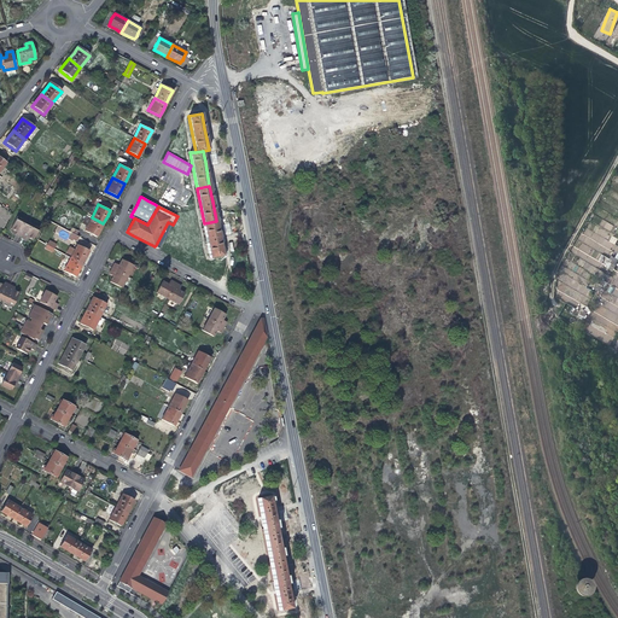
[(25,221),(17,217),(11,229),(13,231),(17,232),(16,235),(21,238),(25,240),(27,238),(29,239),(34,240),(34,238),(39,227),(28,222),(25,221)]
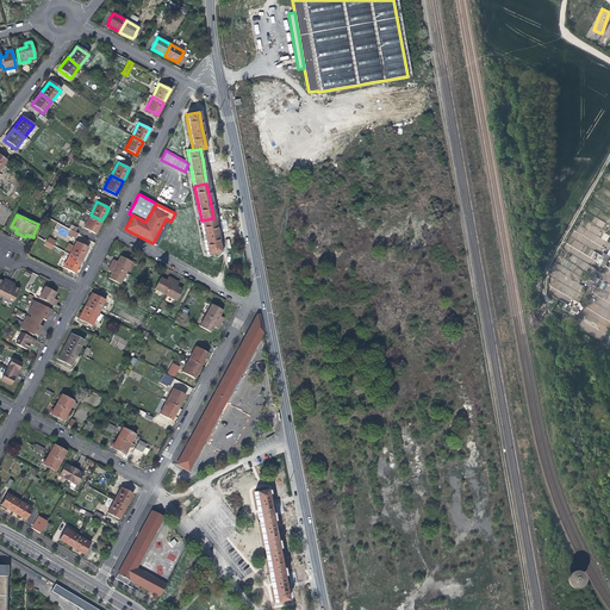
[(99,228),(101,221),(91,215),(83,228),(95,234),(99,228)]
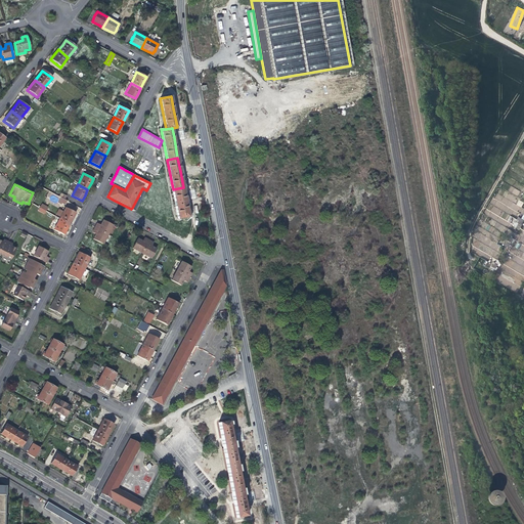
[(186,202),(183,187),(173,189),(178,220),(189,218),(186,202)]
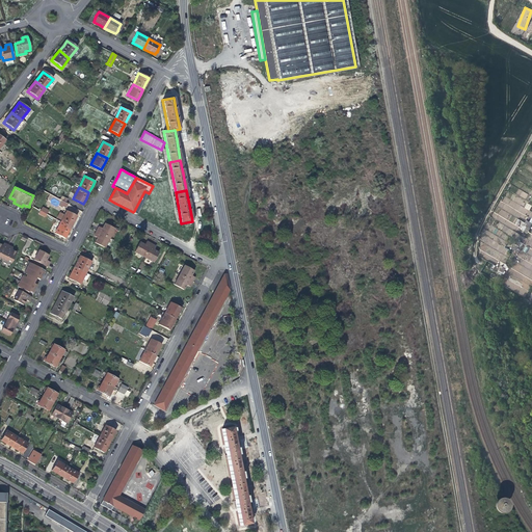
[(145,198),(149,193),(144,191),(134,211),(138,213),(145,198)]
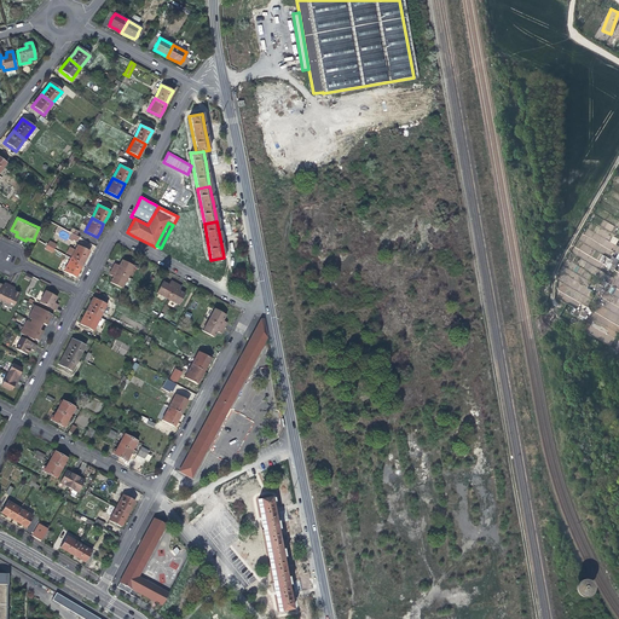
[(77,246),(71,258),(82,264),(87,255),(90,250),(77,246)]
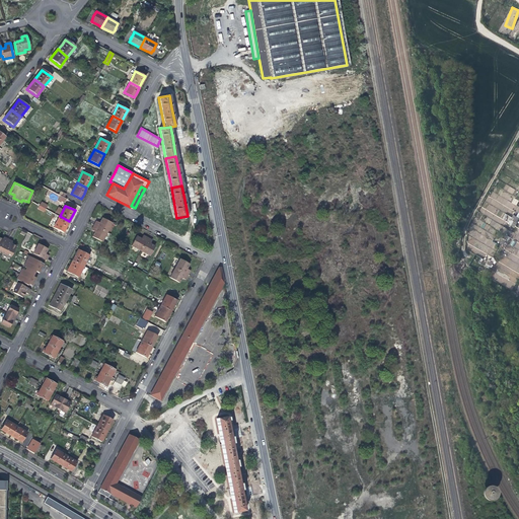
[(513,214),(510,219),(516,222),(518,217),(513,214)]
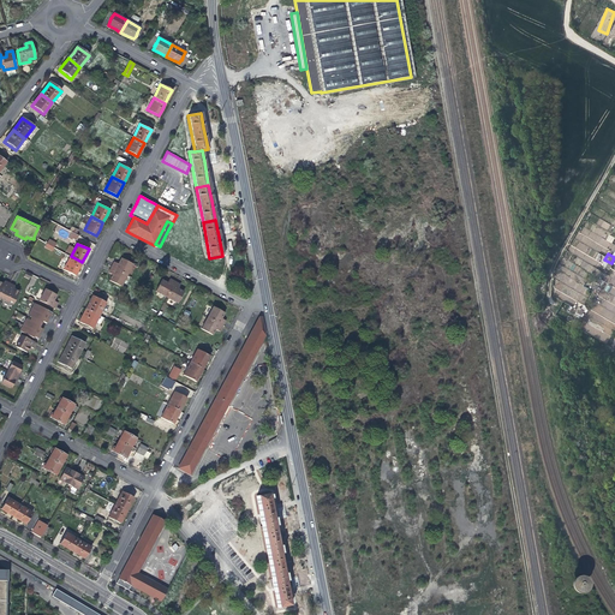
[(78,269),(82,262),(71,256),(64,269),(75,275),(78,269)]
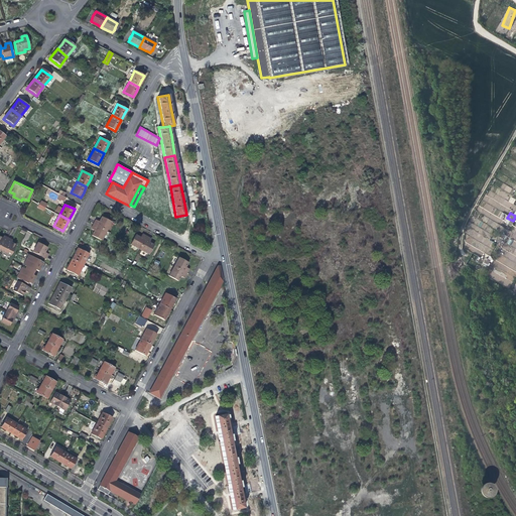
[(98,222),(95,220),(93,224),(93,225),(91,229),(94,231),(93,233),(92,235),(101,240),(106,232),(106,231),(111,222),(101,217),(98,222)]
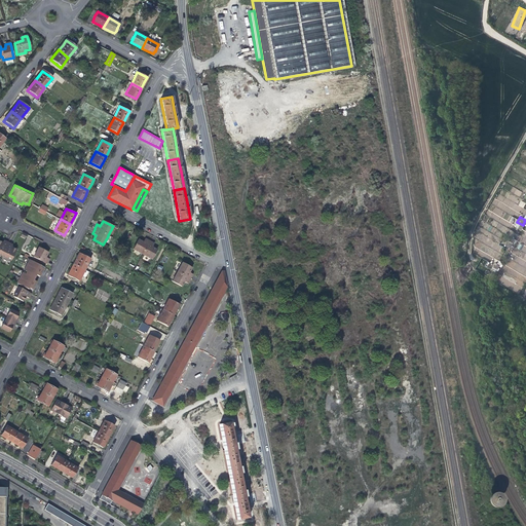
[(195,247),(198,240),(168,224),(164,229),(195,247)]
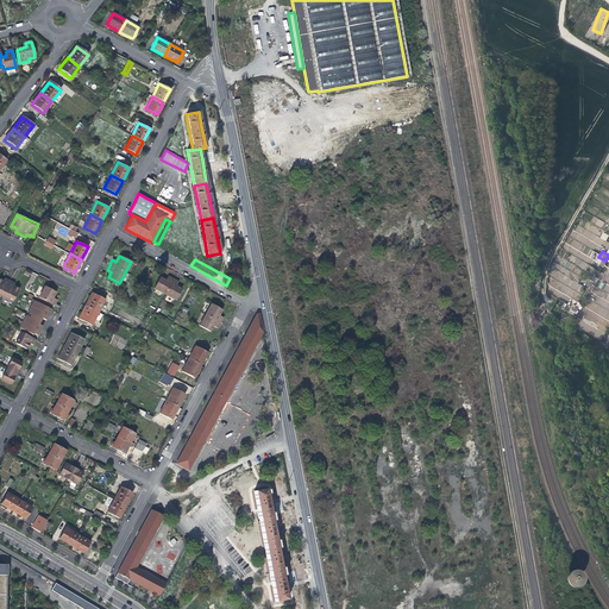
[(163,280),(161,277),(155,288),(154,289),(161,292),(165,295),(176,300),(177,297),(182,289),(179,288),(176,287),(179,282),(173,280),(168,276),(165,281),(163,280)]
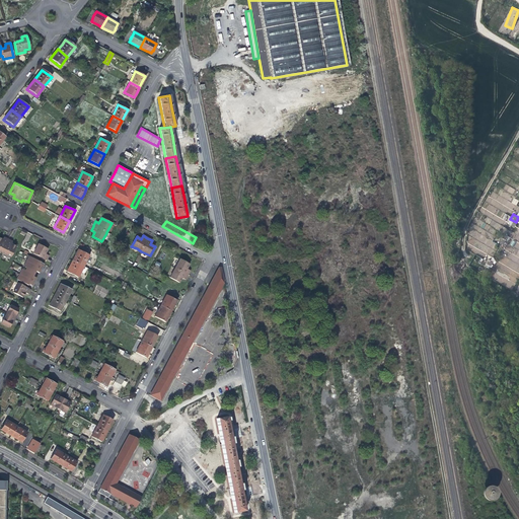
[(501,235),(498,241),(503,244),(506,238),(501,235)]
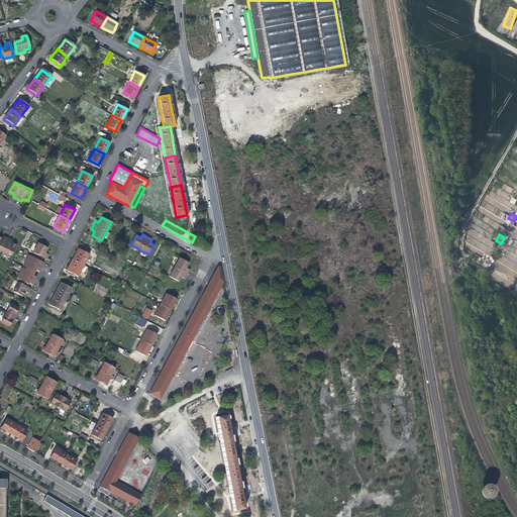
[(0,236),(0,250),(1,251),(11,255),(15,248),(16,245),(14,244),(11,242),(12,240),(8,238),(4,236),(3,238),(0,236)]
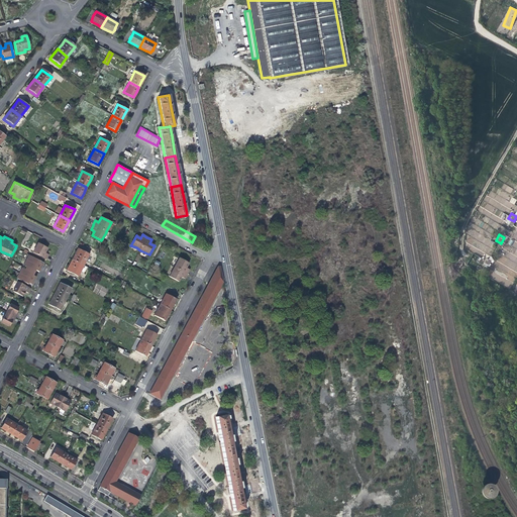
[(33,252),(45,260),(48,255),(44,253),(47,248),(37,243),(33,252)]
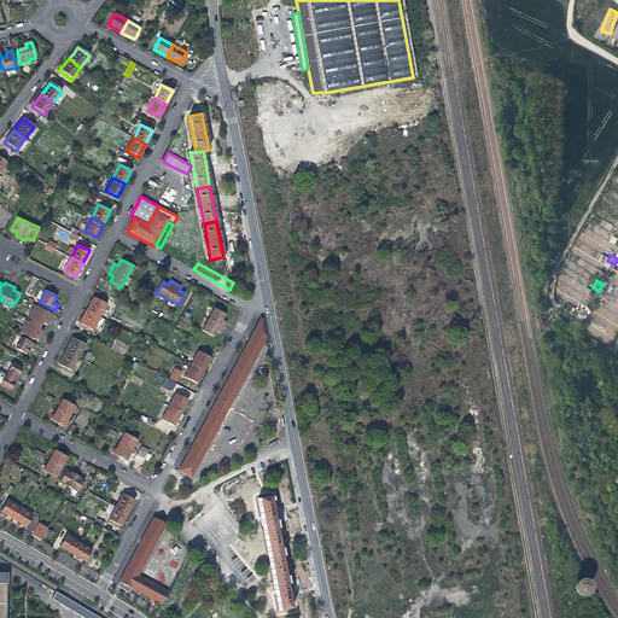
[(89,305),(86,312),(99,318),(106,304),(93,298),(89,305)]
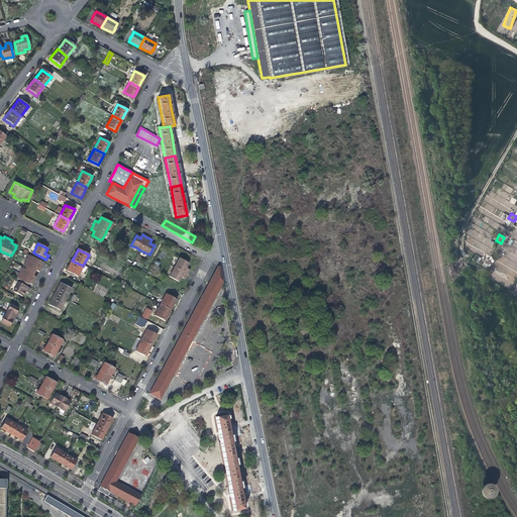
[(29,255),(23,266),(34,272),(35,271),(38,273),(40,270),(42,265),(39,264),(40,262),(29,255)]
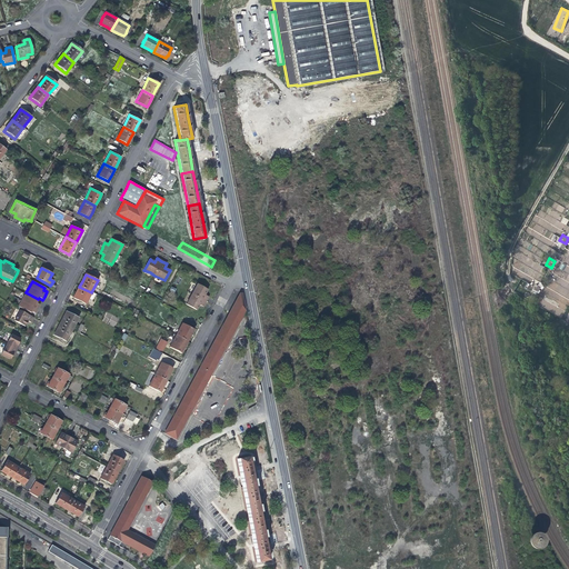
[(536,281),(532,287),(539,290),(541,285),(536,281)]
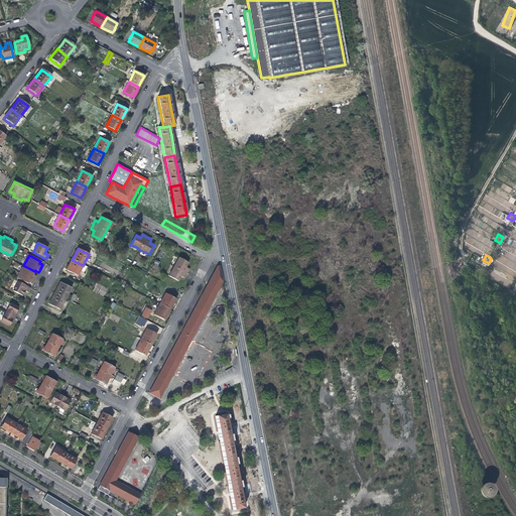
[(187,262),(178,257),(174,265),(173,267),(169,276),(178,280),(179,278),(180,276),(184,278),(186,273),(187,272),(189,269),(185,267),(186,264),(187,262)]
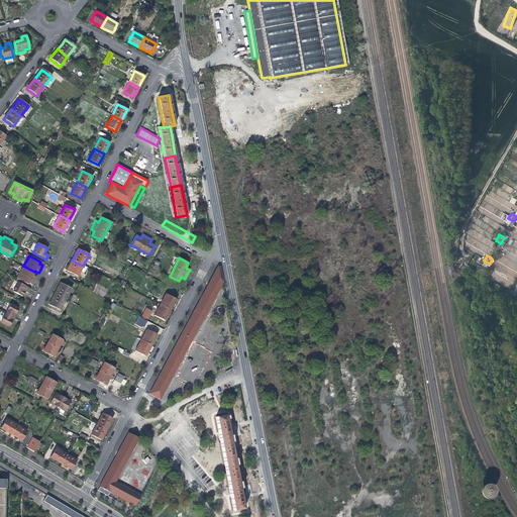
[(77,277),(83,266),(72,261),(70,266),(67,272),(77,277)]
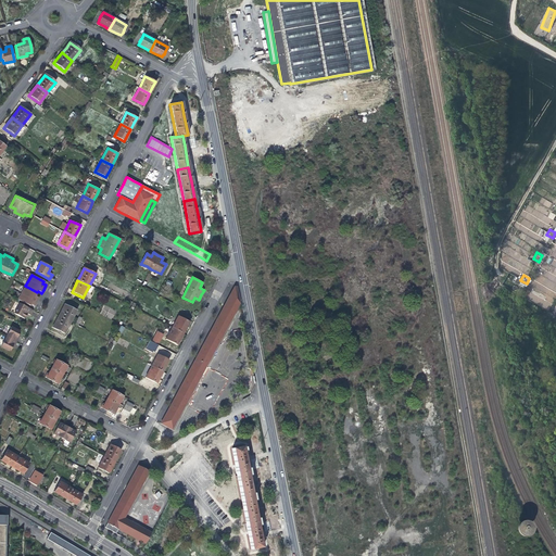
[(229,297),(224,306),(235,313),(240,303),(237,287),(234,287),(229,297)]
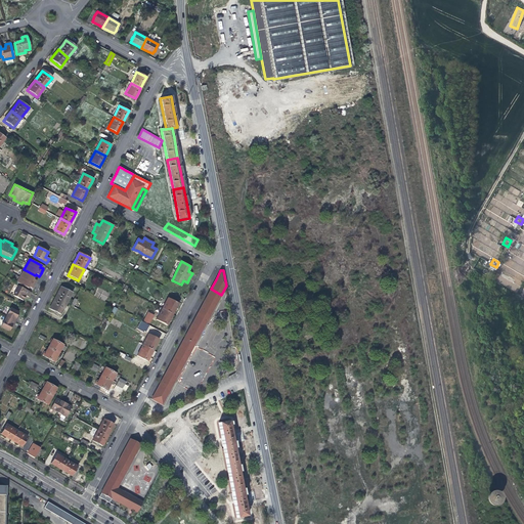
[(23,272),(16,282),(28,289),(29,288),(32,290),(34,287),(36,281),(33,279),(34,278),(23,272)]
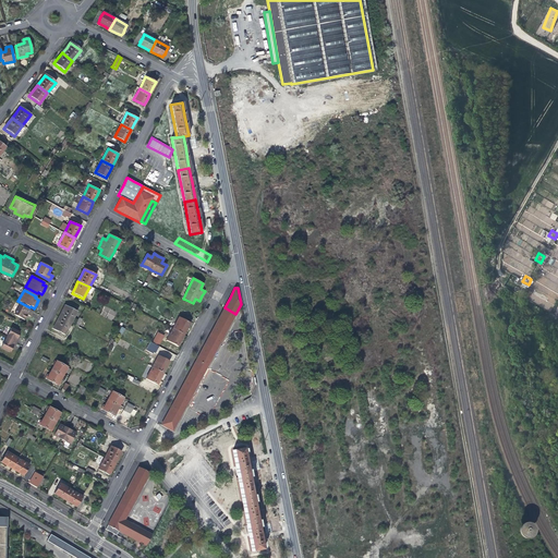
[(10,313),(14,315),(20,305),(15,303),(10,313)]
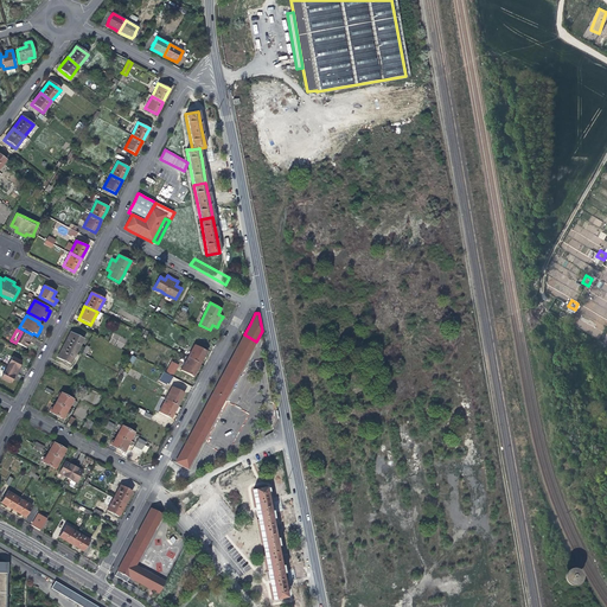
[(25,334),(21,332),(16,343),(18,345),(26,349),(27,346),(30,344),(32,345),(36,339),(25,334)]
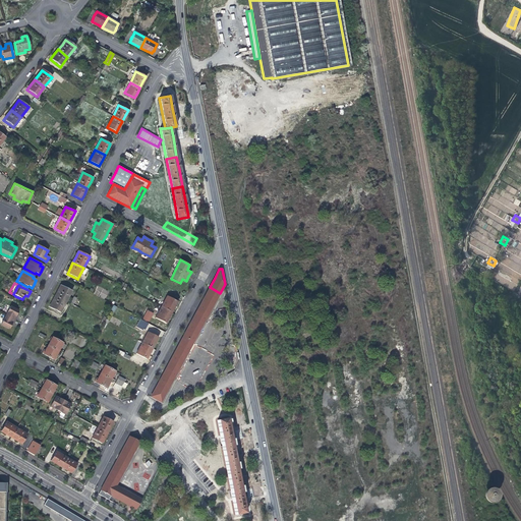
[(58,291),(55,297),(66,302),(71,291),(61,286),(58,291)]
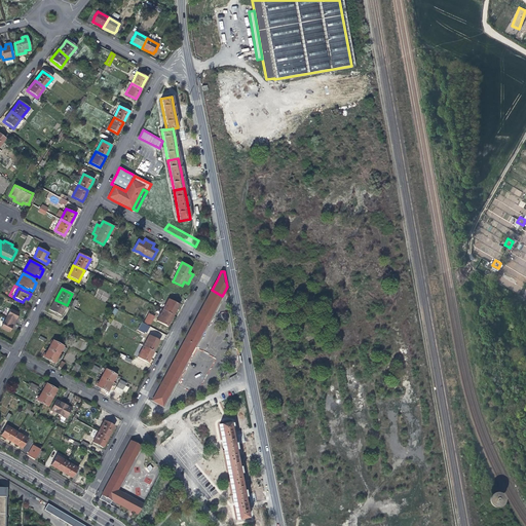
[(158,389),(168,395),(222,296),(212,290),(158,389)]
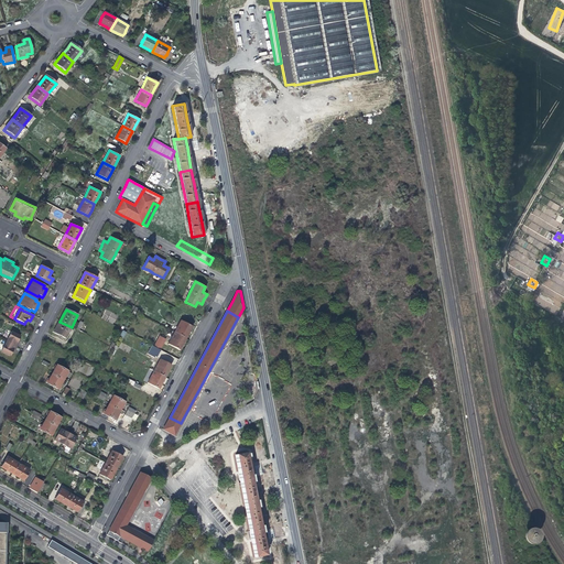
[(181,321),(174,333),(185,338),(188,332),(192,326),(181,321)]
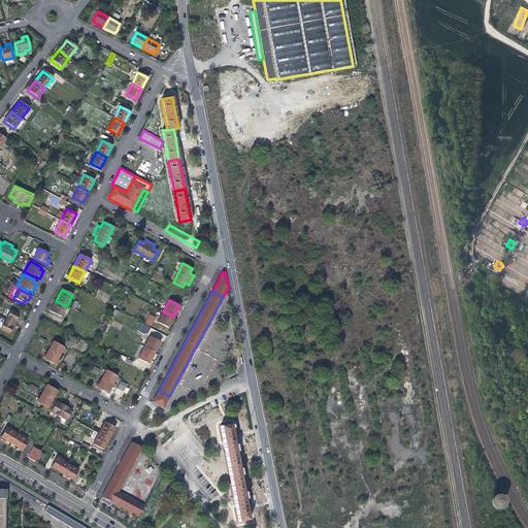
[(61,318),(63,314),(67,306),(56,301),(53,307),(50,311),(61,318)]
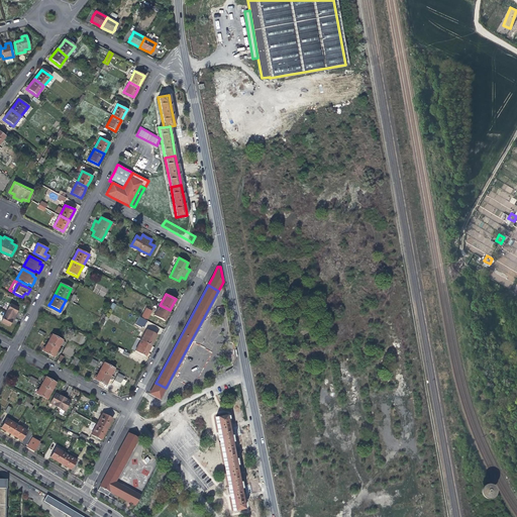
[(10,324),(11,323),(12,321),(14,321),(17,315),(15,314),(17,312),(18,308),(10,304),(1,322),(9,326),(10,324)]
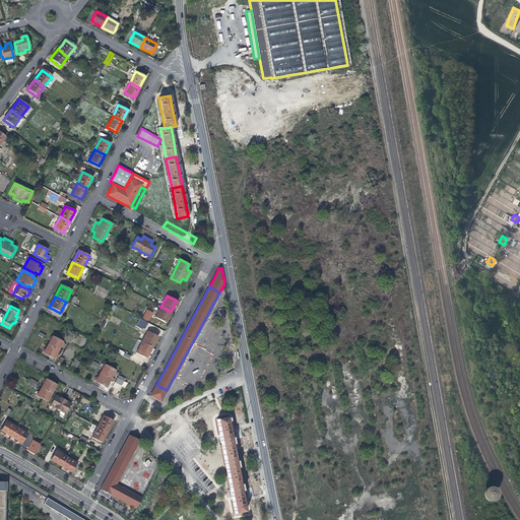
[(168,318),(171,312),(160,307),(155,317),(166,323),(168,318)]
